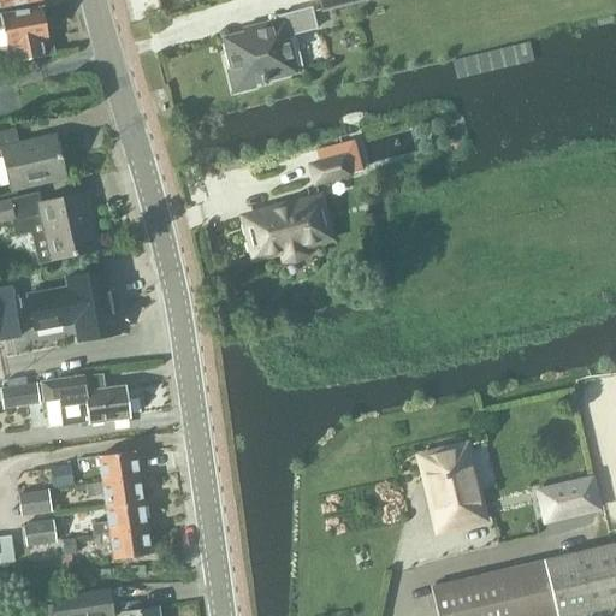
[(319,0),(323,10),(361,0),(319,0)]
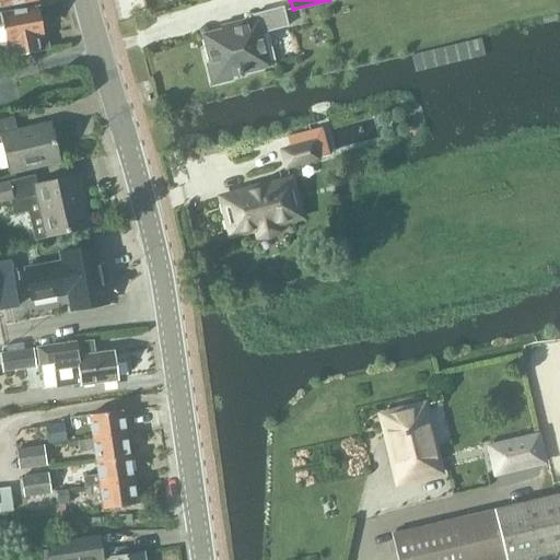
[(38,8),(0,15),(0,27),(3,27),(9,58),(35,53),(32,37),(46,35),(44,21),(41,22),(38,8)]
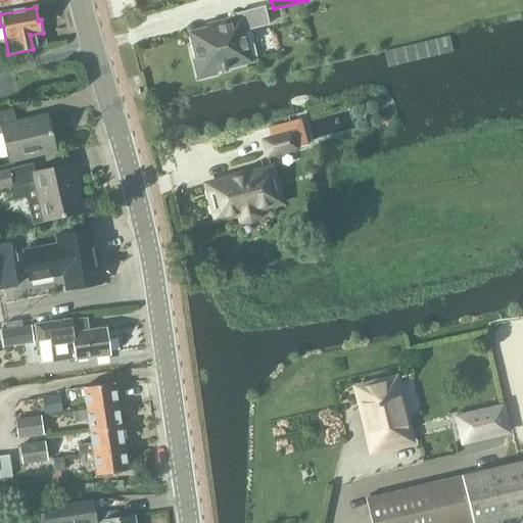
[(197,59),(194,59),(199,78),(217,73),(216,69),(250,61),(242,32),(269,25),(265,7),(237,14),(238,17),(218,22),(219,27),(191,34),(197,59)]
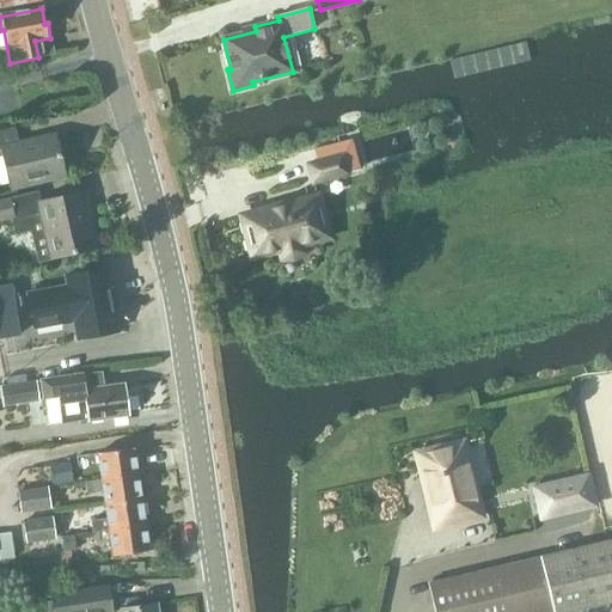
[(11,188),(65,176),(55,135),(18,144),(14,128),(0,130),(0,150),(1,150),(11,188)]
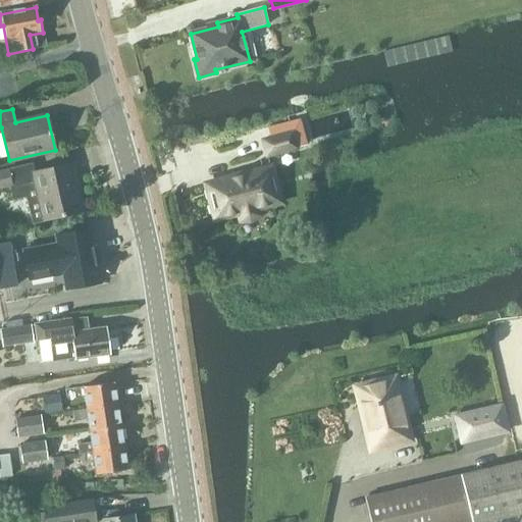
[(267,156),(296,149),(292,133),(263,141),(267,156)]
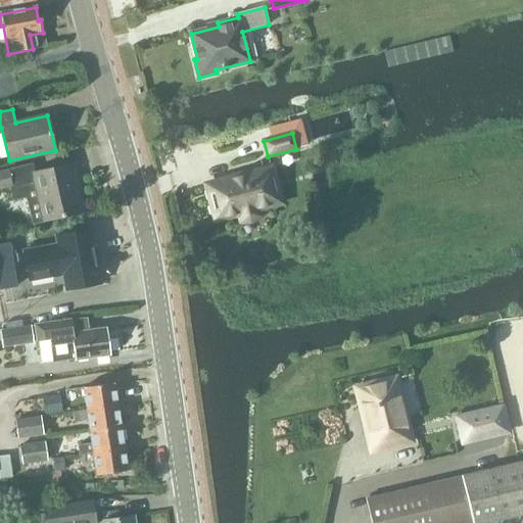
[(33,164),(9,170),(0,172),(0,189),(36,181),(45,221),(82,212),(75,182),(77,181),(73,164),(35,173),(33,164)]
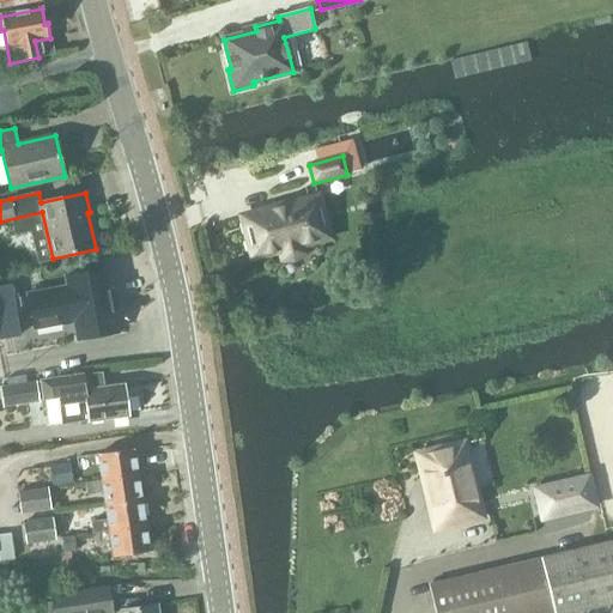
[(242,217),(253,258),(281,250),(283,258),(287,258),(297,255),(302,253),(299,246),(320,241),(309,199),(286,205),(286,204),(273,207),(273,208),(242,217)]
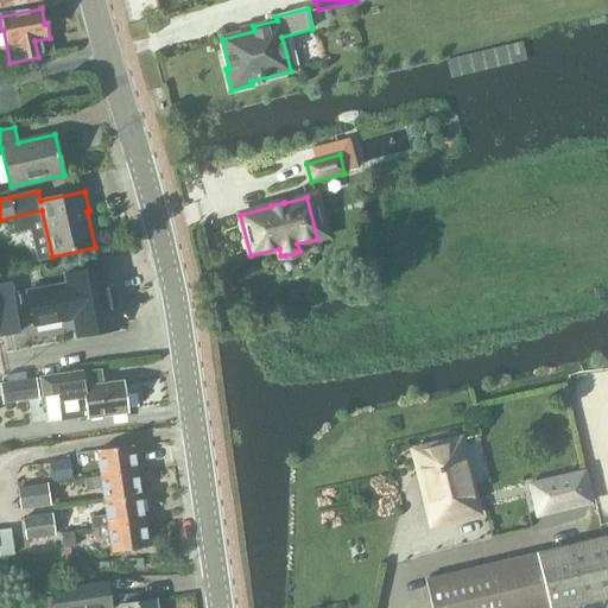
[(76,337),(116,329),(113,308),(118,306),(114,287),(109,289),(106,267),(65,274),(67,284),(27,291),(33,325),(73,318),(76,337)]
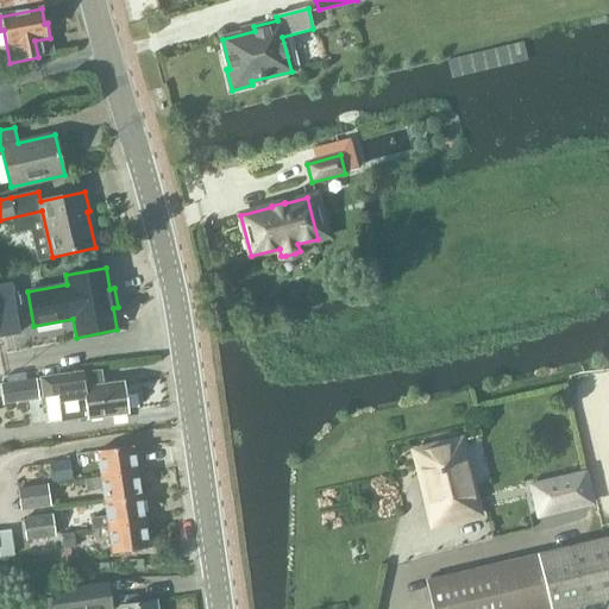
[(13,282),(0,283),(0,334),(23,332),(13,282)]
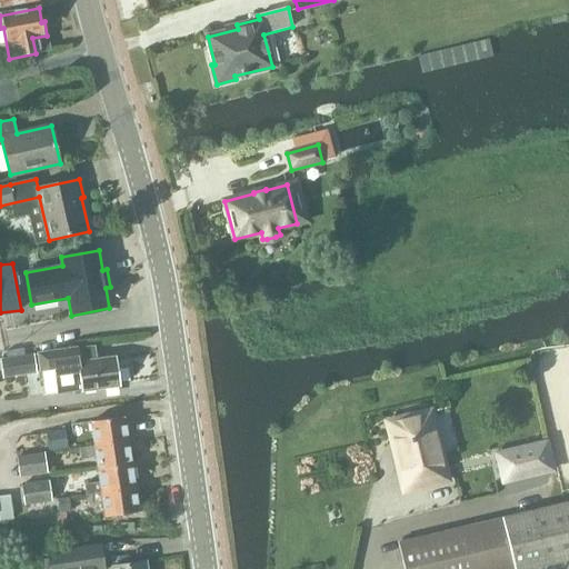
[(40,371),(53,369),(58,396),(120,387),(116,357),(78,362),(78,365),(71,366),(69,349),(38,353),(40,371)]
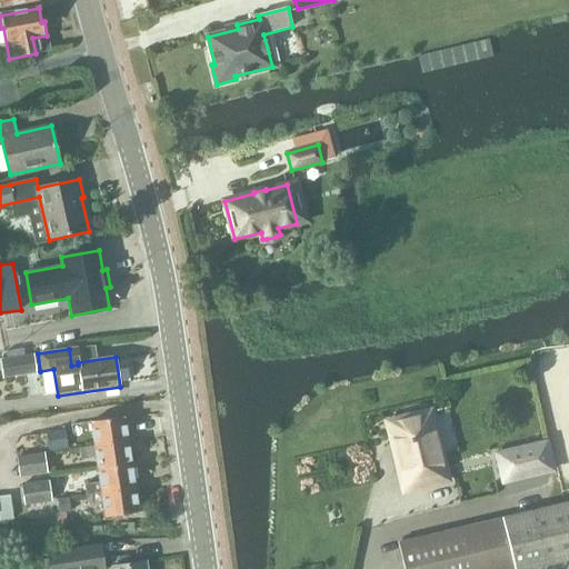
[(0,361),(0,362),(2,380),(37,375),(33,357),(0,361)]
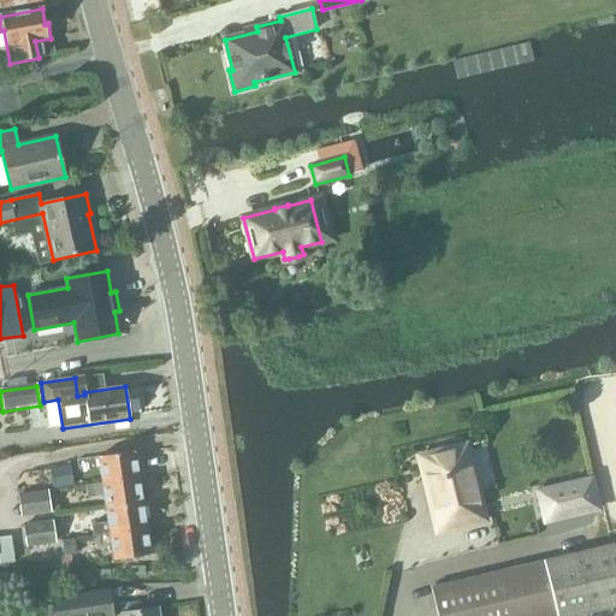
[(438,532),(484,520),(466,445),(420,456),(438,532)]
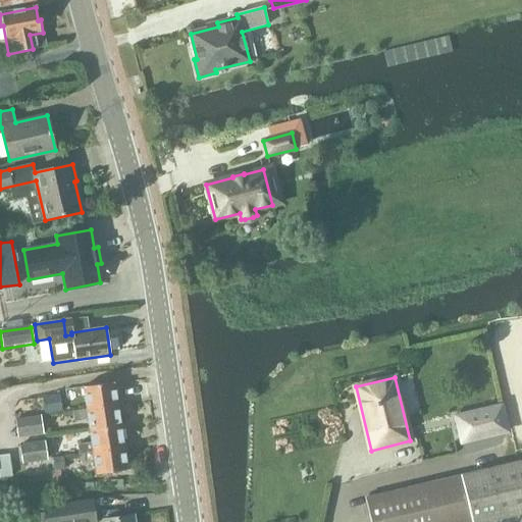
[(84,387),(87,409),(117,405),(114,382),(84,387)]
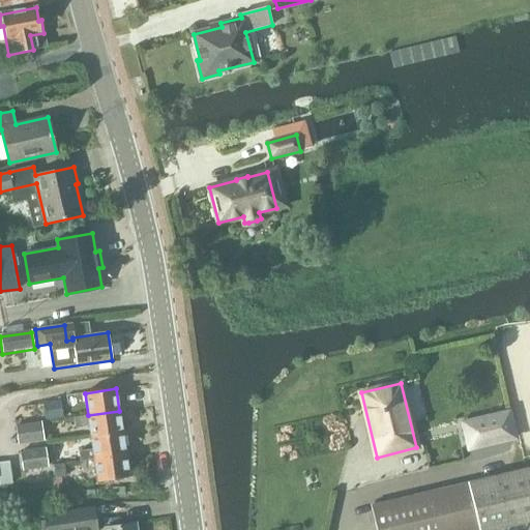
[(43,405),(47,421),(63,418),(60,402),(43,405)]
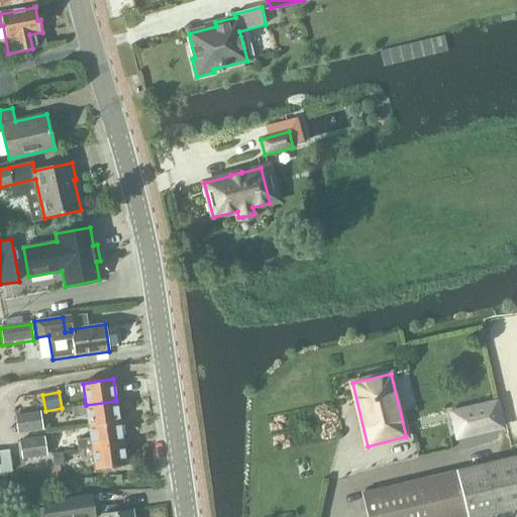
[(74,419),(88,416),(89,427),(119,422),(116,401),(86,405),(86,406),(73,408),(74,419)]
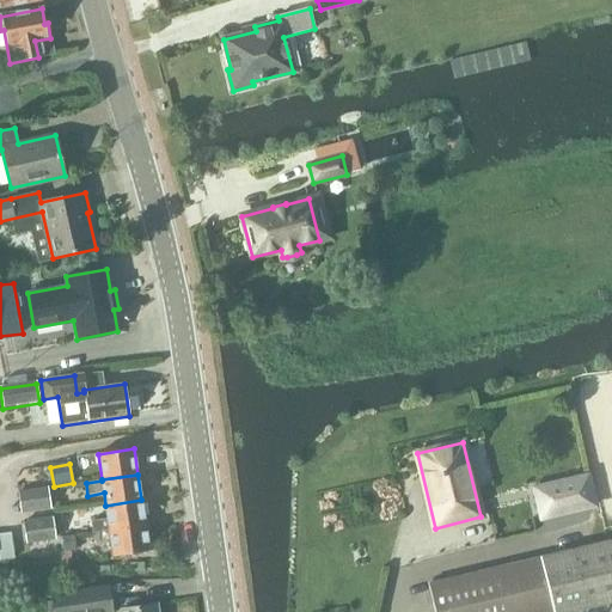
[(537,488),(544,518),(598,506),(591,476),(537,488)]
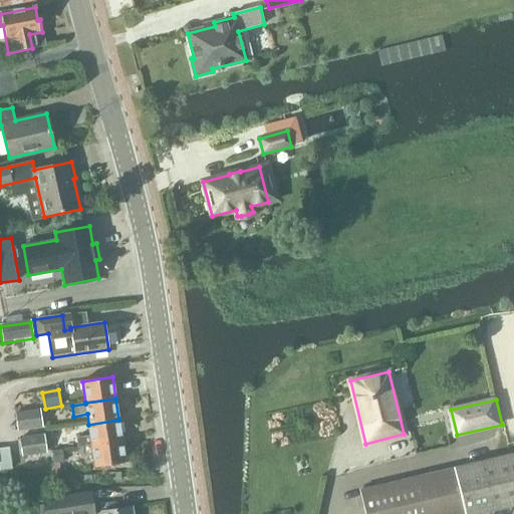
[(42,428),(39,412),(16,415),(19,431),(42,428)]
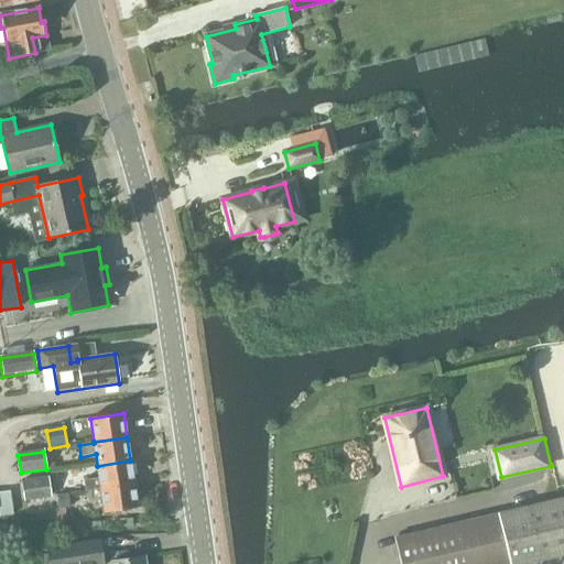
[(85,480),(85,491),(85,492),(101,490),(101,489),(134,484),(130,461),(97,466),(99,478),(85,480)]
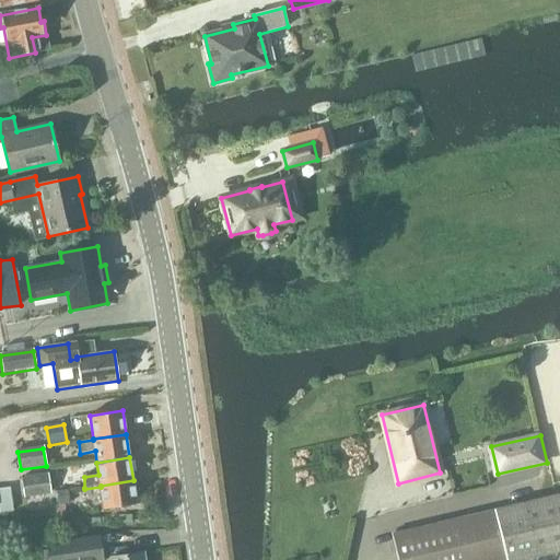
[(22,479),(24,498),(49,493),(47,476),(22,479)]
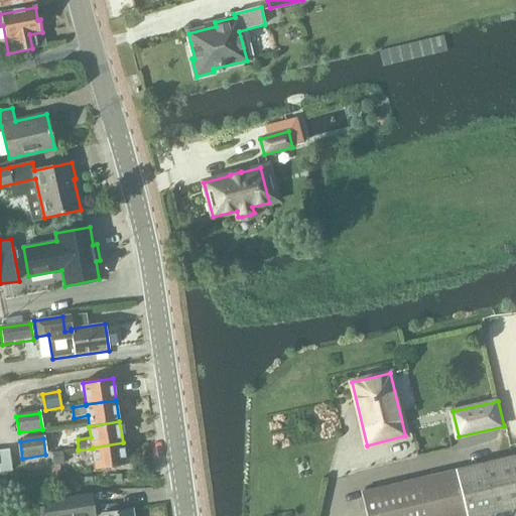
[(126,465),(123,442),(93,447),(93,448),(96,470),(126,465)]
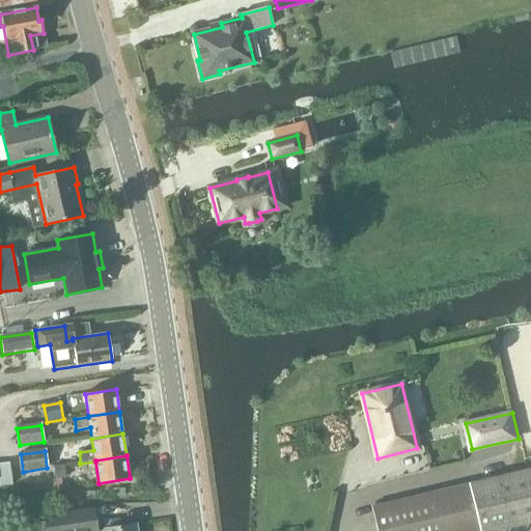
[(0,486),(12,485),(9,463),(0,464),(0,486)]
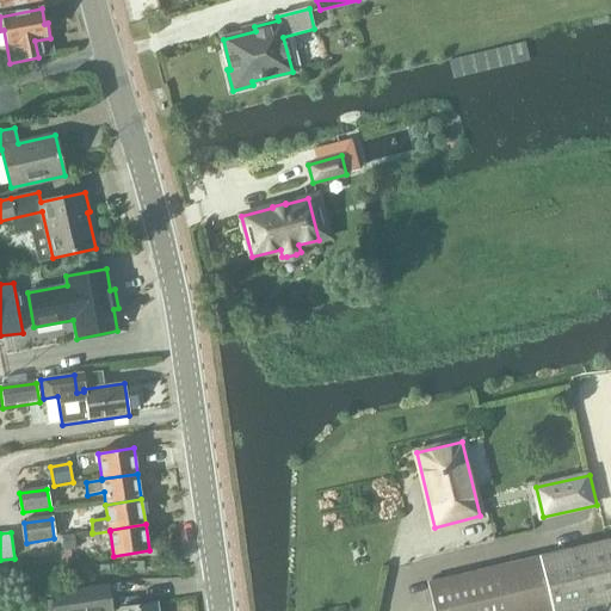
[(87,535),(65,538),(66,553),(90,550),(87,535)]
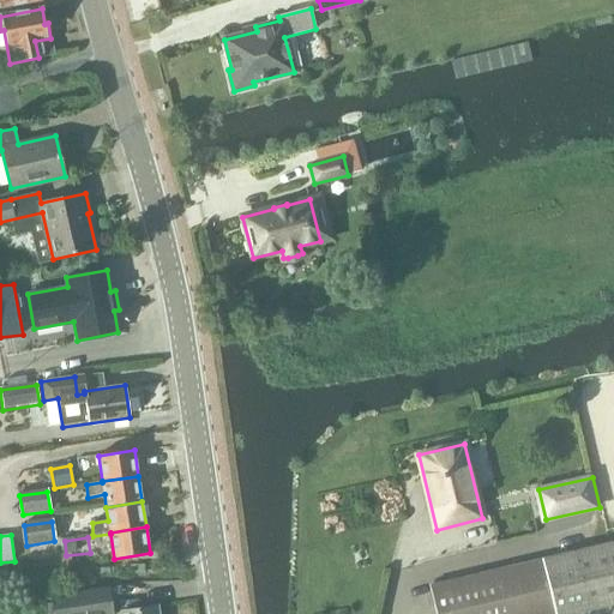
[(437,613),(571,613),(585,612),(585,613),(613,606),(613,542),(431,585),(437,613)]
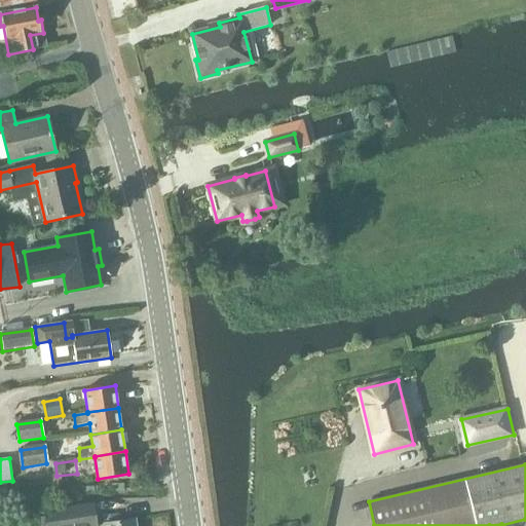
[(44,512),(45,525),(96,525),(91,504),(44,512)]
